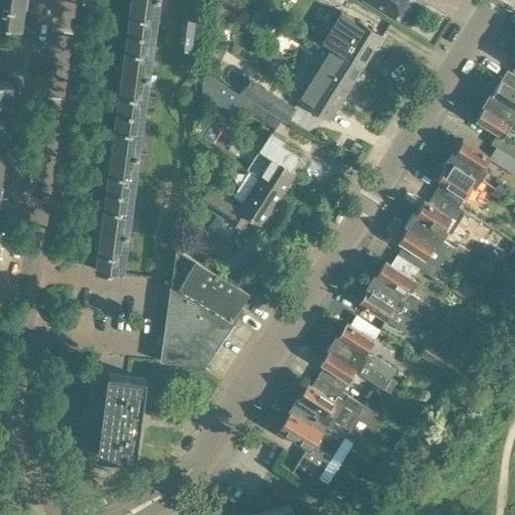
[(0,0),(0,24),(21,27),(24,0),(0,0)]
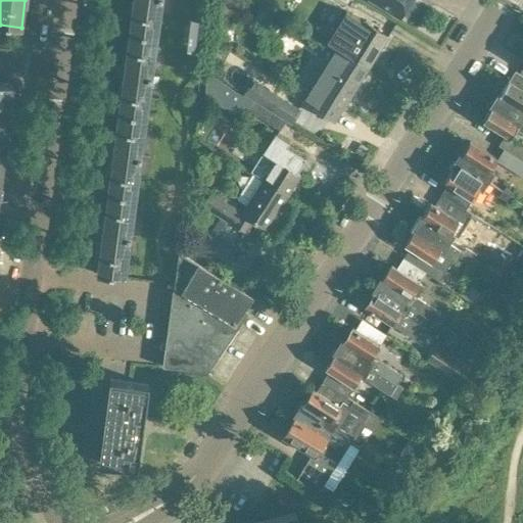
[(156,35),(160,0),(133,0),(130,32),(156,35)]
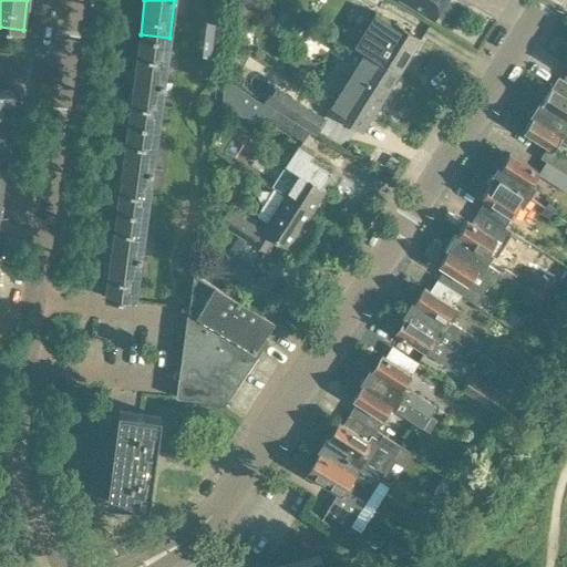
[(445,0),(402,0),(433,19),(445,0)]
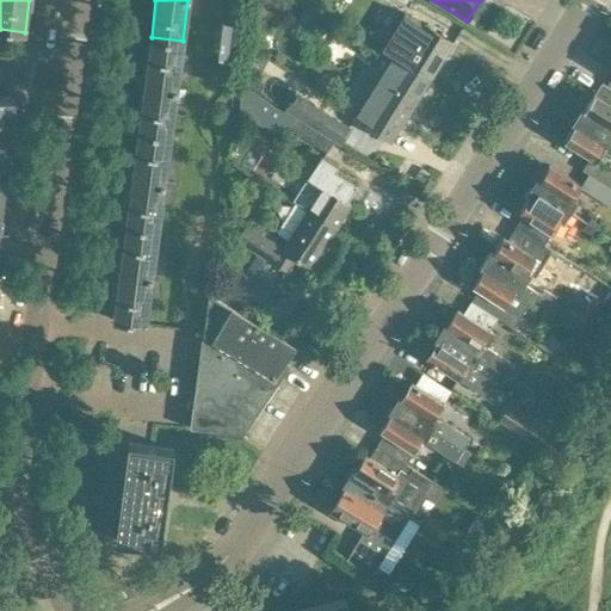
[(402,14),(381,49),(394,56),(430,79),(452,43),(424,25),(421,30),(417,26),(419,25),(402,14)]
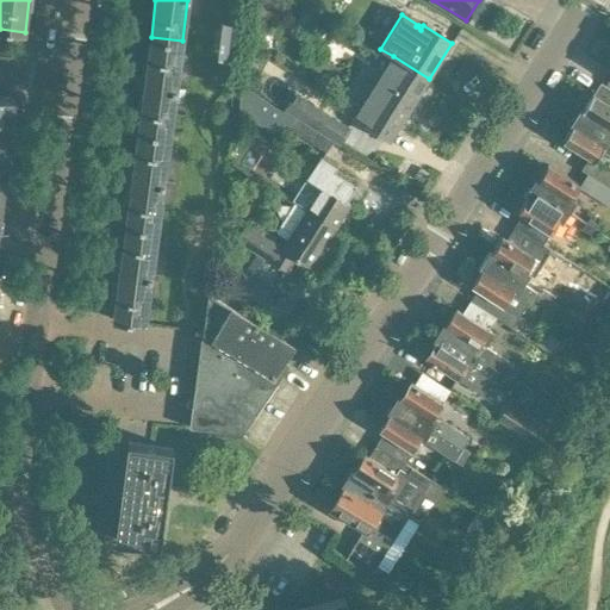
[(176,88),(182,41),(151,37),(144,85),(176,88)]
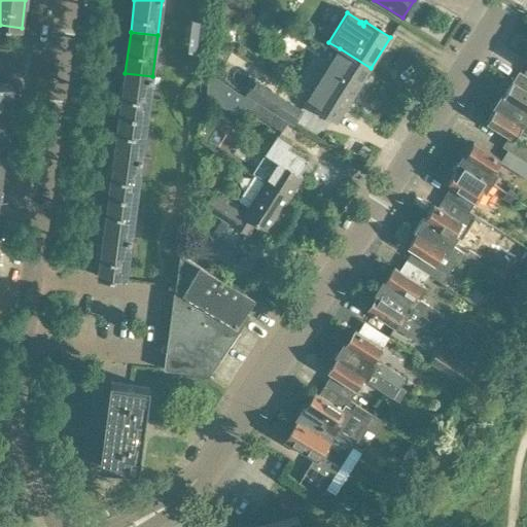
[(314,91),(307,101),(320,109),(321,108),(335,116),(340,107),(344,110),(371,68),(340,48),(339,49),(314,91)]
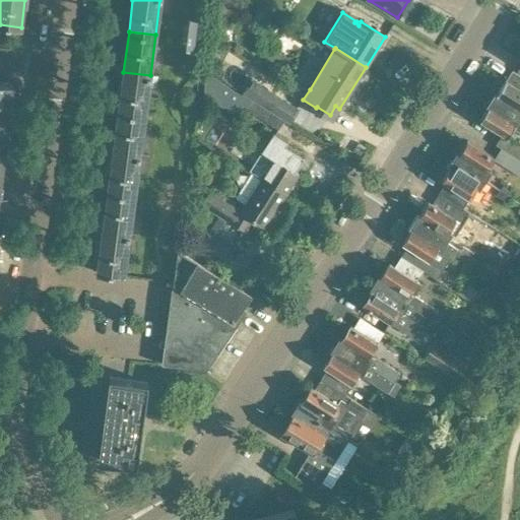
[(519,76),(512,71),(506,80),(493,101),(519,118),(519,117),(519,76)]
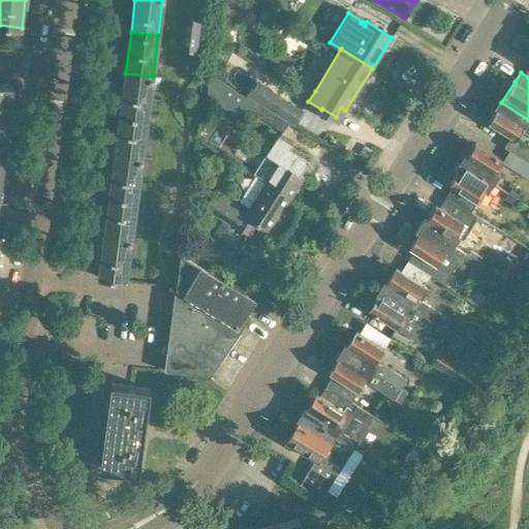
[(148,117),(153,76),(125,73),(120,113),(148,117)]
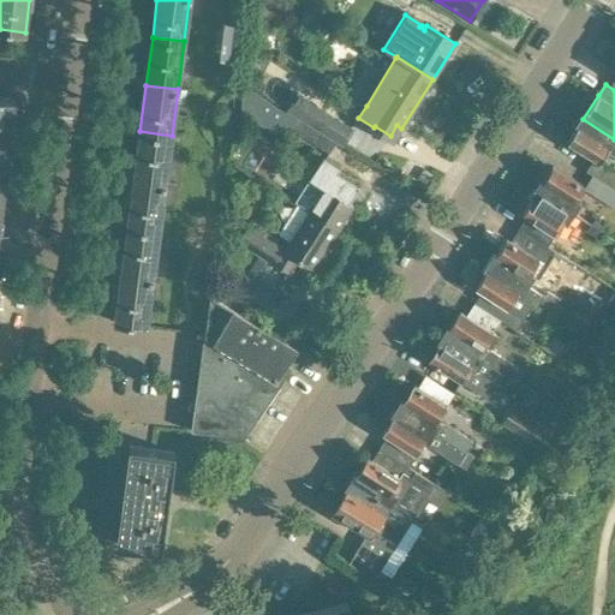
[(242,102),(240,117),(252,124),(257,118),(282,135),(286,130),(290,132),(292,129),(329,151),(336,141),(300,115),(299,117),(297,115),(298,114),(288,108),(285,113),(245,88),(242,102)]
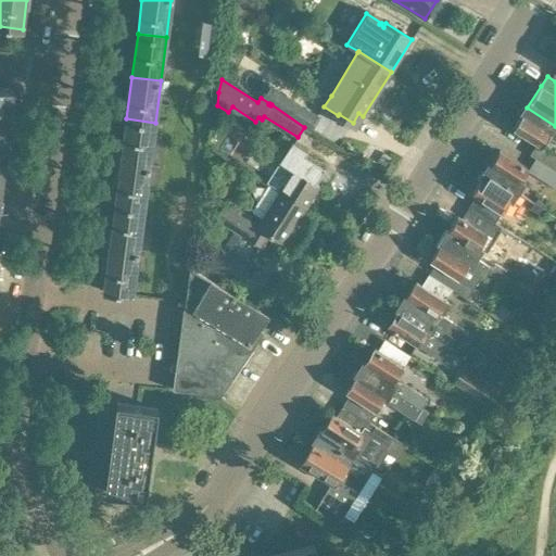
[(320,115),(269,83),(260,98),(261,98),(269,103),(268,104),(270,105),(272,104),(304,127),(311,130),(320,115)]
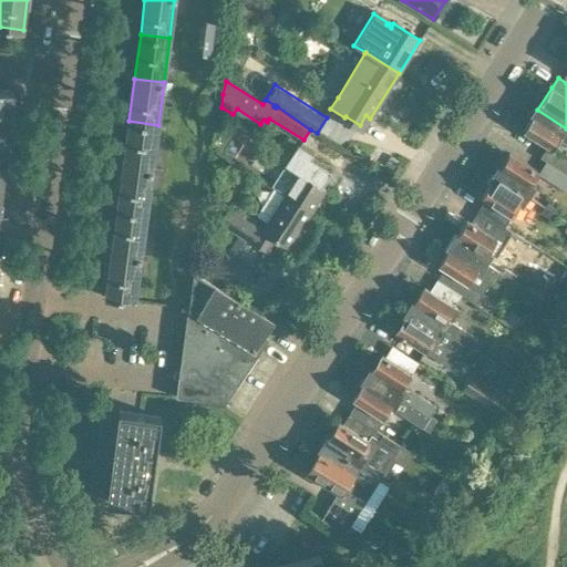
[(0,135),(9,137),(13,100),(14,92),(0,90),(0,135)]
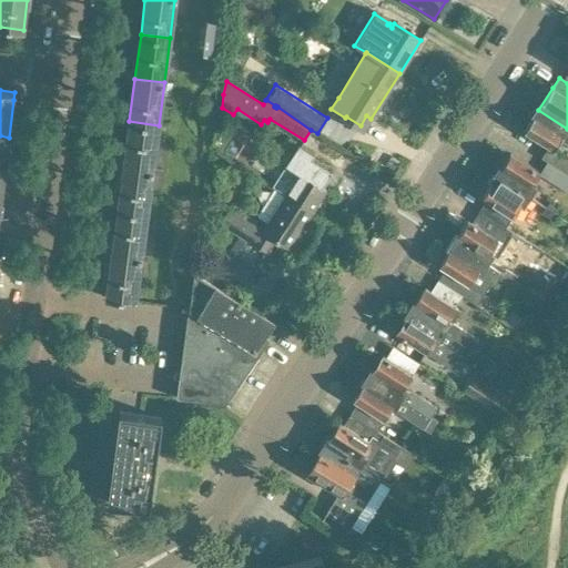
[(567,128),(567,129),(538,110),(534,117),(525,130),(555,149),(561,139),(567,143),(567,128)]
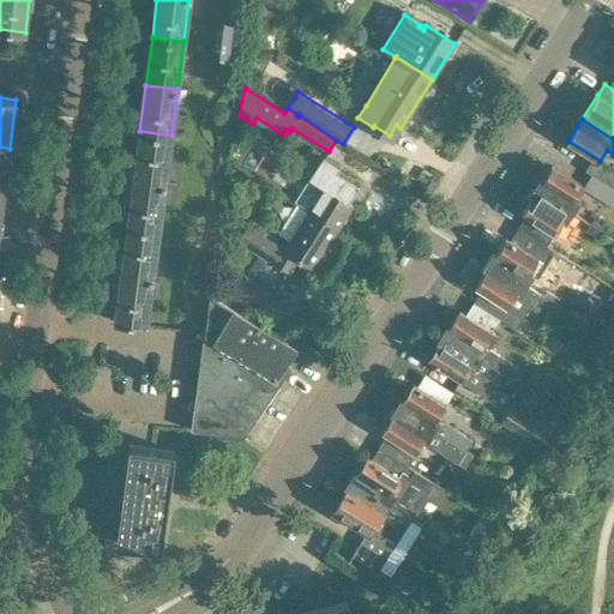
[(166,184),(172,136),(139,131),(133,180),(166,184)]
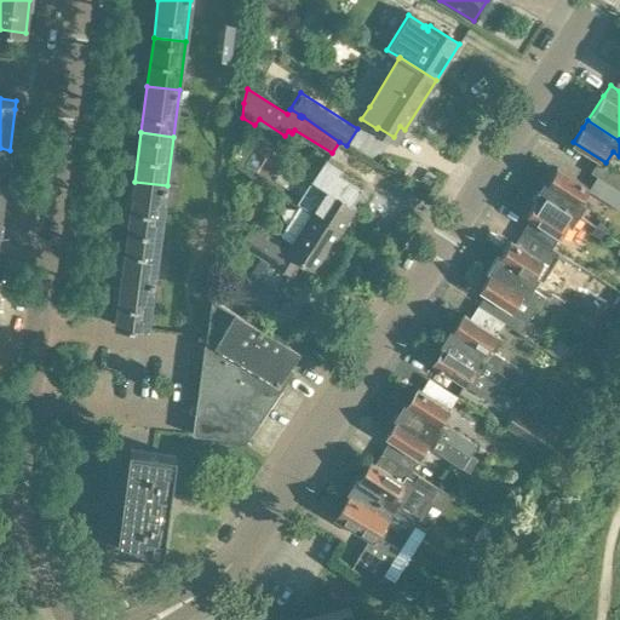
[(306,189),(297,204),(311,212),(311,213),(340,231),(355,207),(351,205),(363,187),(340,172),(343,168),(326,158),(306,189)]
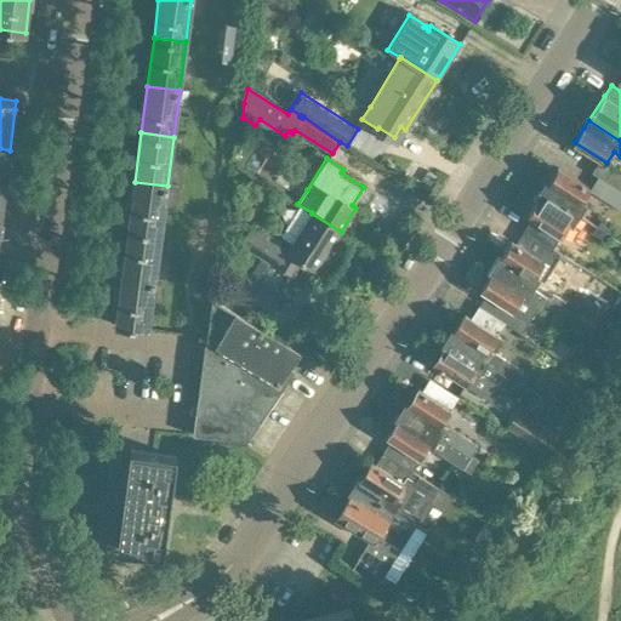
[(607,163),(598,176),(620,191),(620,171),(607,163)]
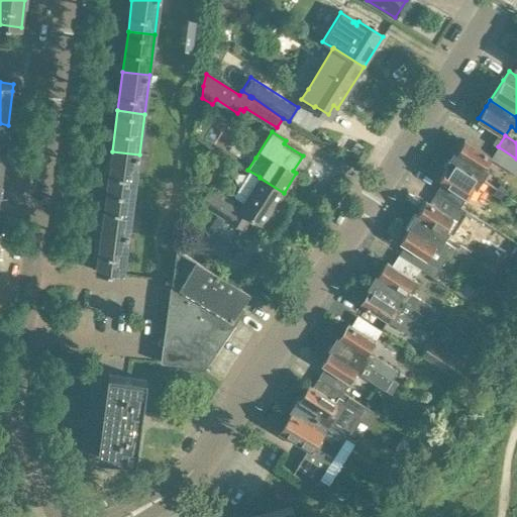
[(516,174),(516,159),(498,146),(492,156),(464,138),(454,154),(455,156),(451,161),(482,180),(489,170),(486,167),(491,159),(516,174)]
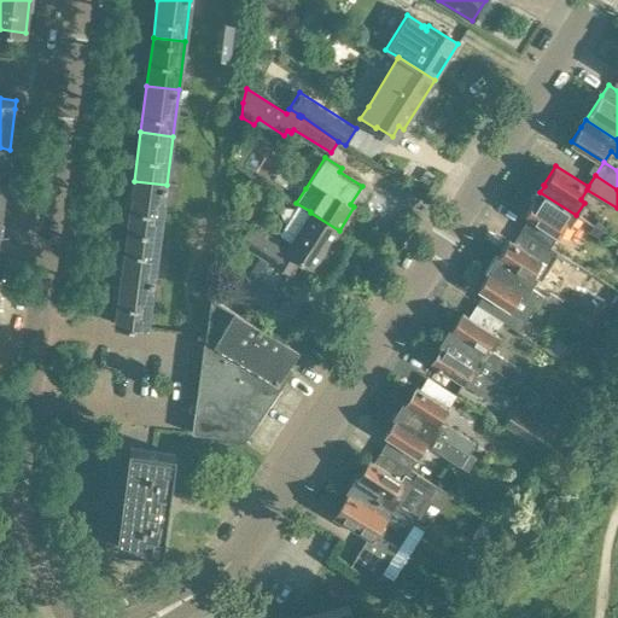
[(161,231),(167,185),(134,181),(128,227),(161,231)]
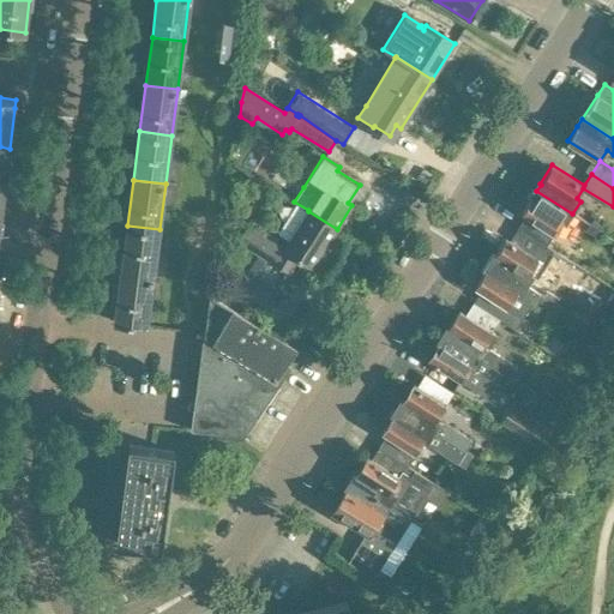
[(566,223),(572,214),(536,191),(522,214),(525,217),(518,229),(546,247),(547,245),(563,221),(566,223)]
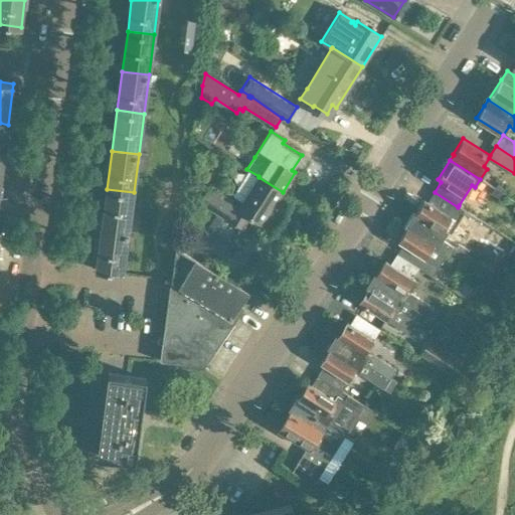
[(262,224),(283,192),(259,177),(238,207),(208,188),(199,202),(217,214),(207,228),(197,222),(186,241),(213,259),(225,239),(217,234),(226,219),(243,229),(251,218),(262,224)]
